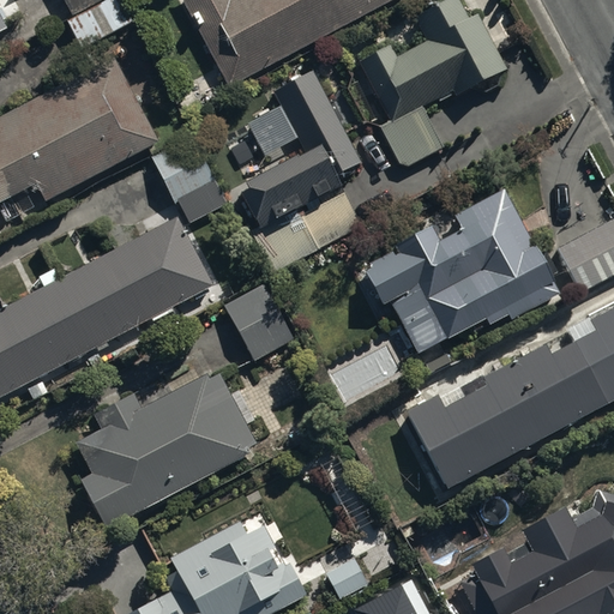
[(66,0),(73,14),(98,0),(66,0)]
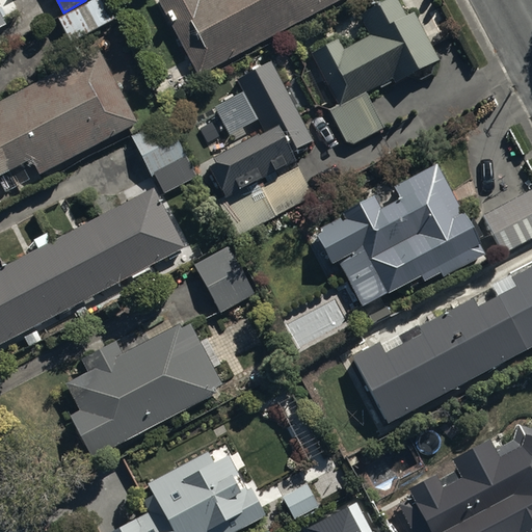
[(115,18),(105,0),(98,0),(60,21),(72,42),(115,18)]
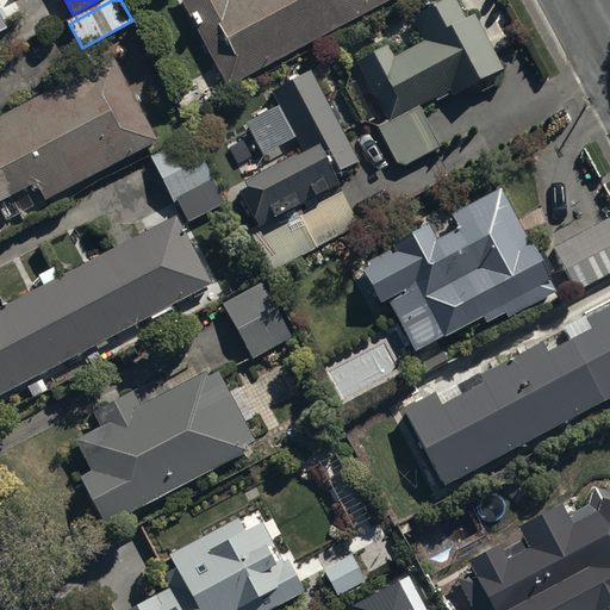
[(181,0),(226,85),(386,0),(181,0)]
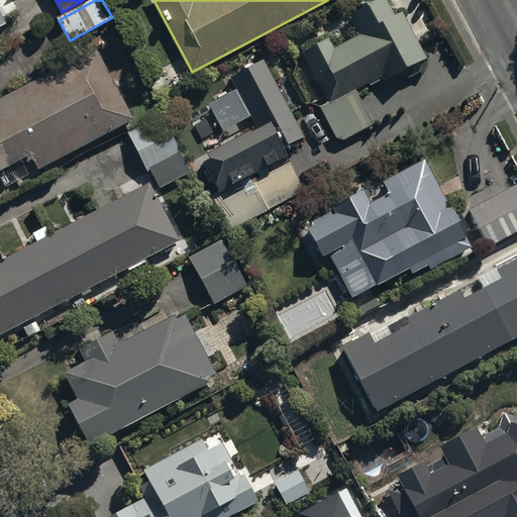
[(374,123),(355,89),(380,76),(381,78),(423,56),(400,11),(391,16),(382,0),(376,0),(347,15),(357,35),(330,49),(326,41),(304,53),(330,102),(323,106),(341,140),(374,123)]
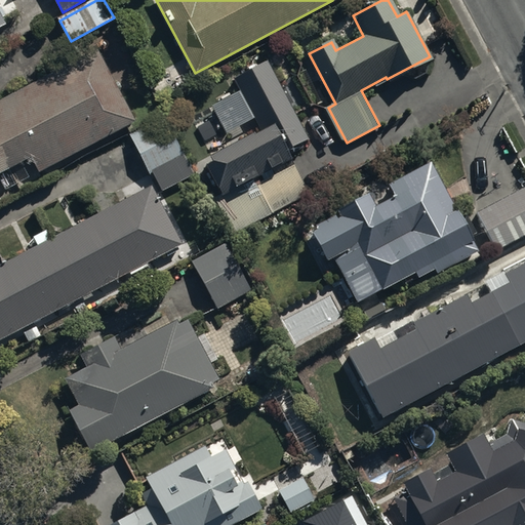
[(0,31),(9,26),(0,7),(0,31)]
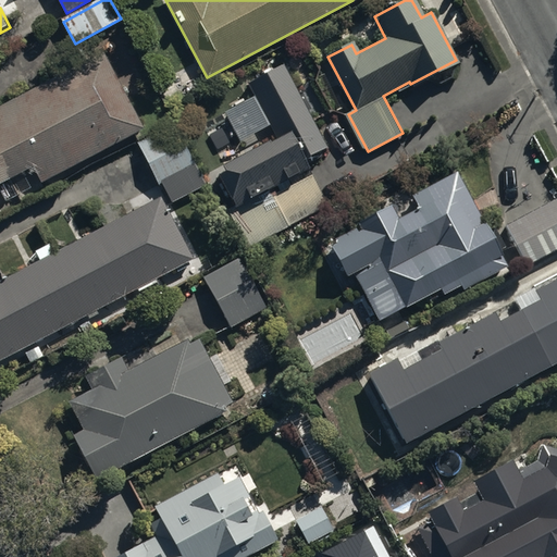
[(104,52),(0,107),(0,184),(35,166),(44,184),(146,131),(104,52)]
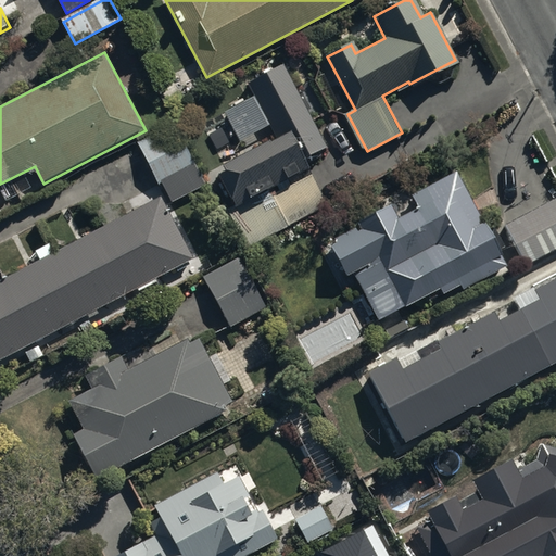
[(326,147),(281,65),(245,84),(274,135),(220,164),(224,169),(218,173),(237,206),(312,165),(307,156),(326,147)]
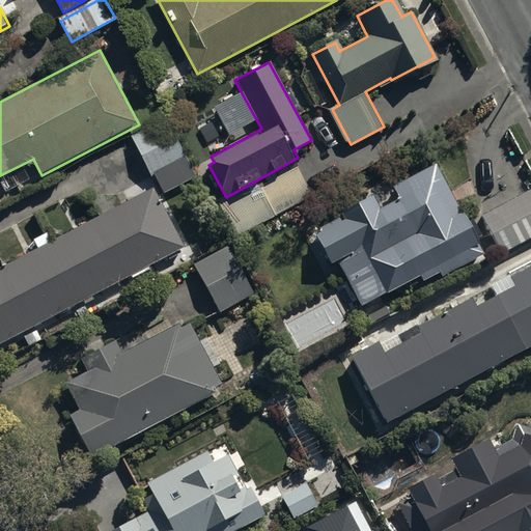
[(166,117),(130,135),(150,175),(155,173),(164,193),(195,177),(166,117)]
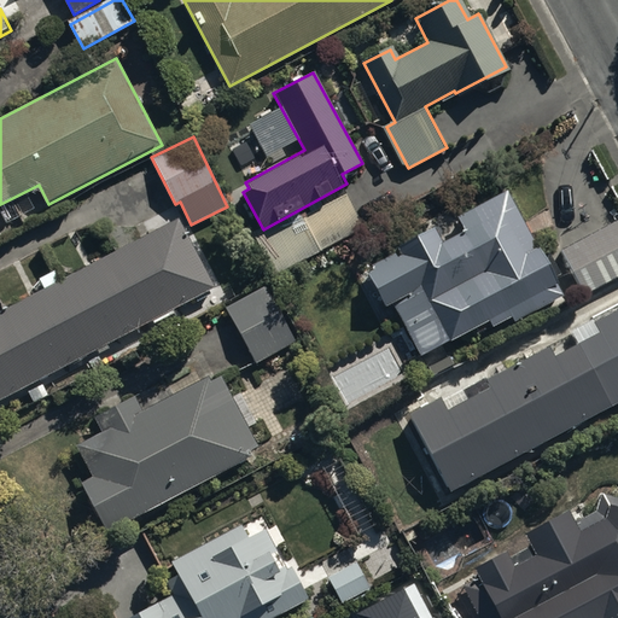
[(541,252),(506,188),(456,215),(464,228),(441,240),(432,226),(400,243),(403,250),(366,270),(384,305),(391,302),(419,354),(472,326),(476,333),(511,314),(514,320),(563,295),(553,278),(561,273),(548,249),(541,252)]
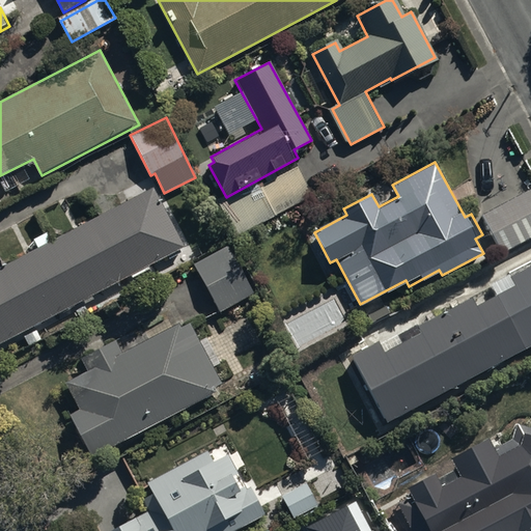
[(37,247),(0,266),(0,340),(183,246),(151,186),(50,239),(47,231),(33,239),(37,247)]
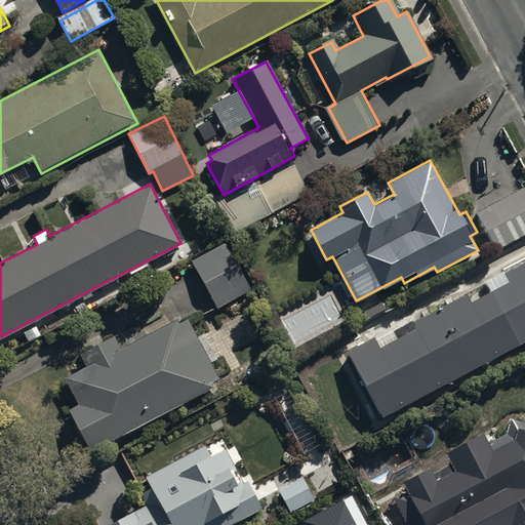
[(524,232),(524,184),(476,211),(496,248),(524,232)]
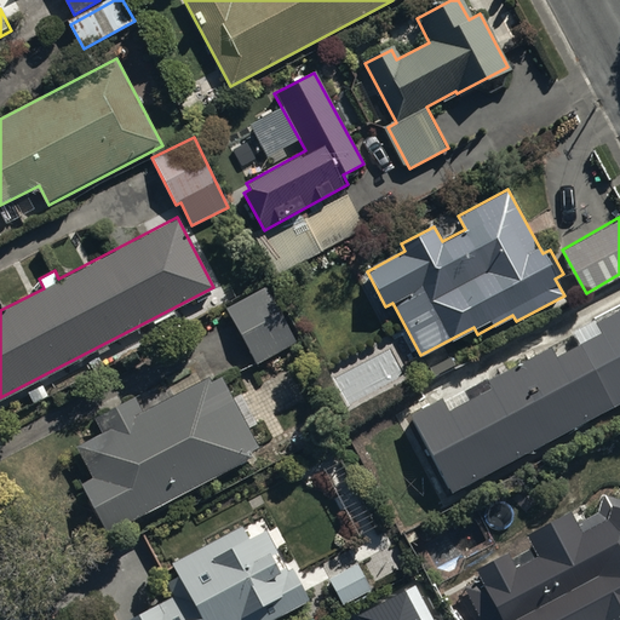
[(265,285),(224,306),(256,362),(296,339),(265,285)]
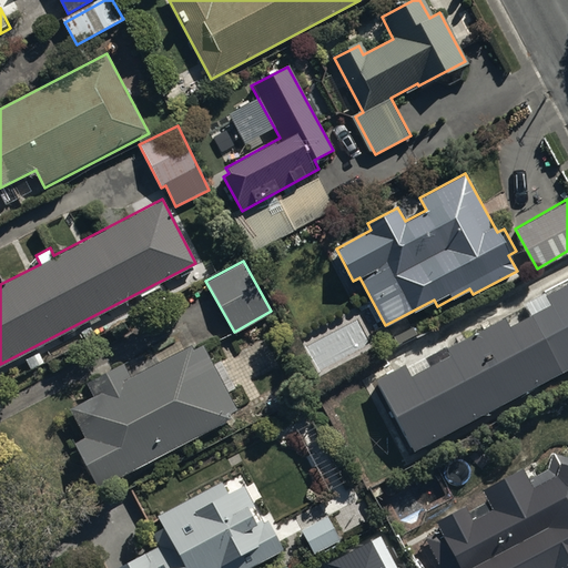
[(443,350),(374,386),(413,458),(567,374),(567,292),(546,305),(543,301),(523,312),(524,314),(446,356),(443,350)]
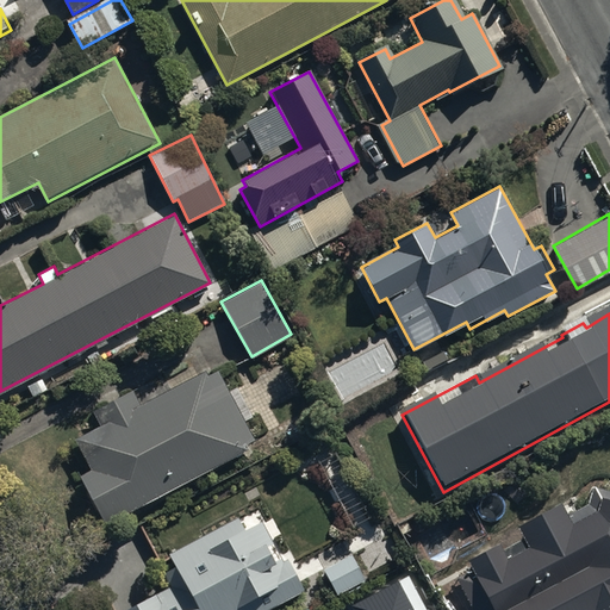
[(74,435),(89,467),(79,472),(103,522),(248,453),(244,446),(253,441),(218,366),(138,403),(132,390),(99,405),(105,419),(74,435)]
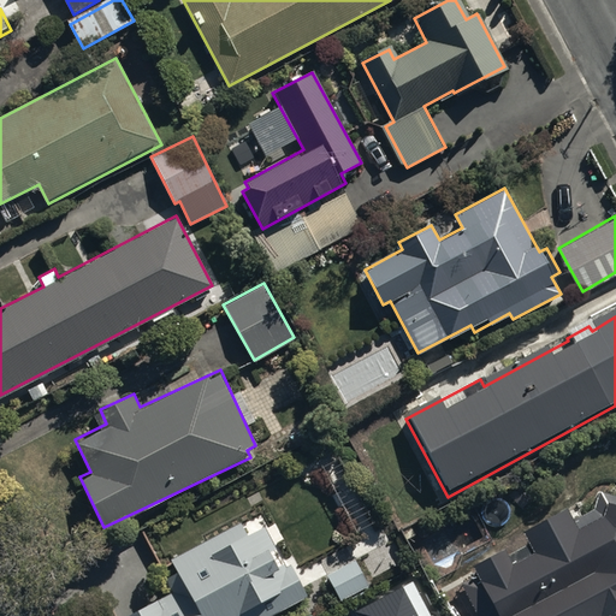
[(615,615),(615,503),(594,496),(587,513),(579,517),(575,510),(564,516),(562,511),(517,535),(523,548),(501,560),(497,551),(467,567),(492,615),(615,615)]
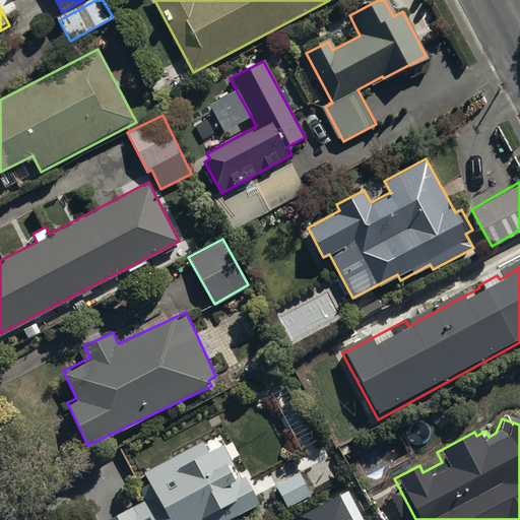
[(145,497),(100,519),(224,519),(260,502),(228,440),(209,450),(203,440),(144,471),(149,480),(140,485),(145,497)]
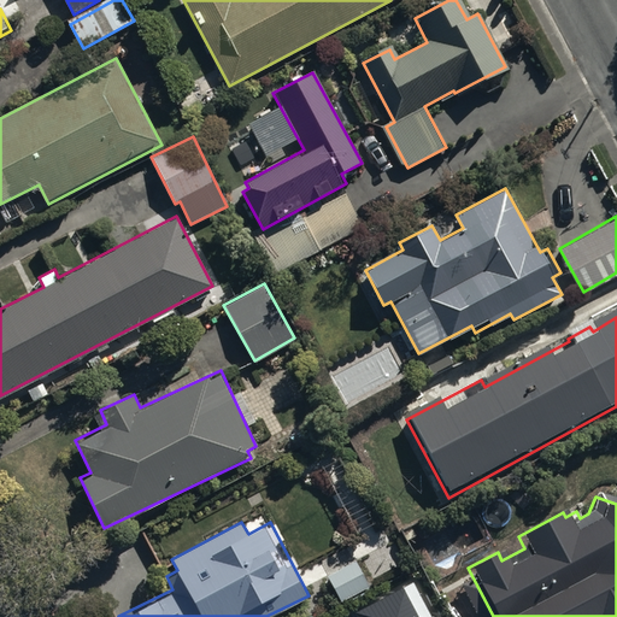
[(350,552),(322,566),(339,598),(366,583),(350,552)]
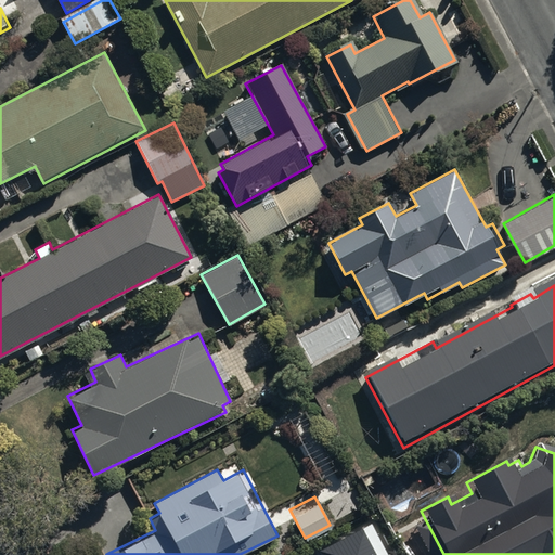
[(387,554),(371,524),(319,549),(321,554),(387,554)]
